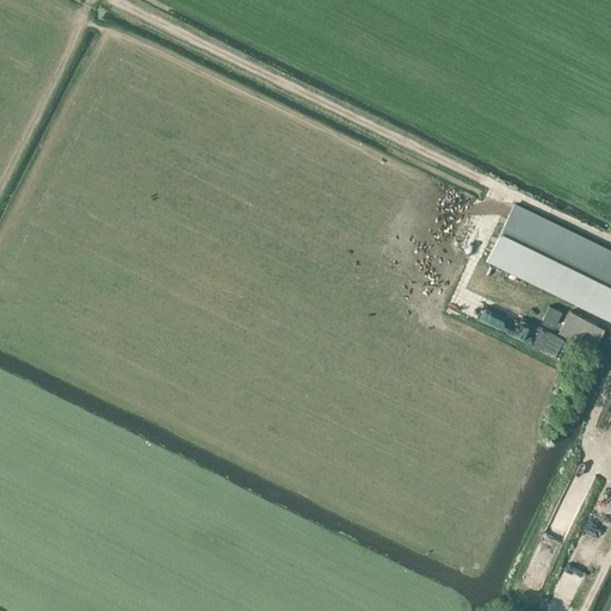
[(473,209),(475,201),(467,198),(464,205),(473,209)]
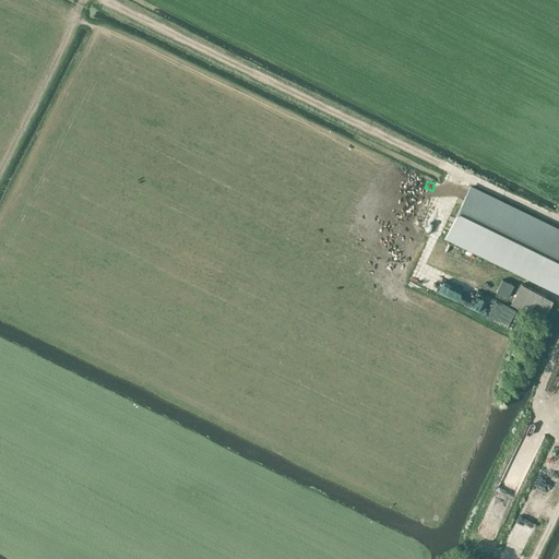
[(558,228),(472,187),(447,238),(558,292),(558,228)]
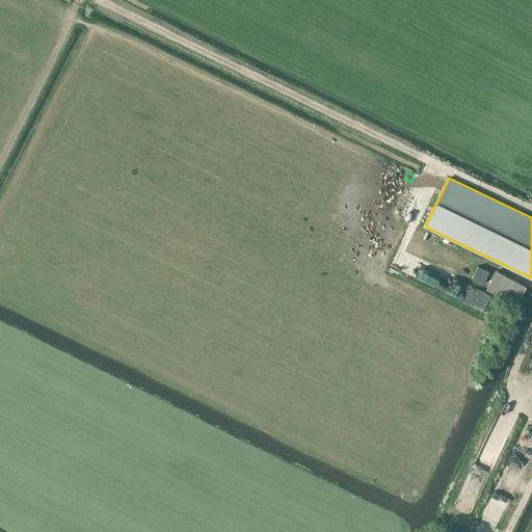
[(497,270),(486,290),(516,306),(527,287),(504,274),(497,270)]
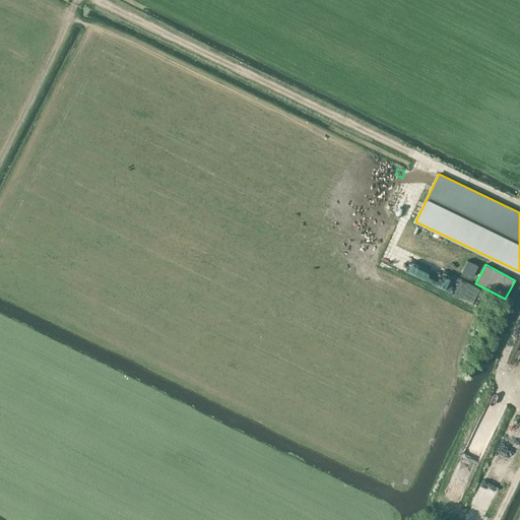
[(493,425),(498,413),(486,408),(481,419),(493,425)]
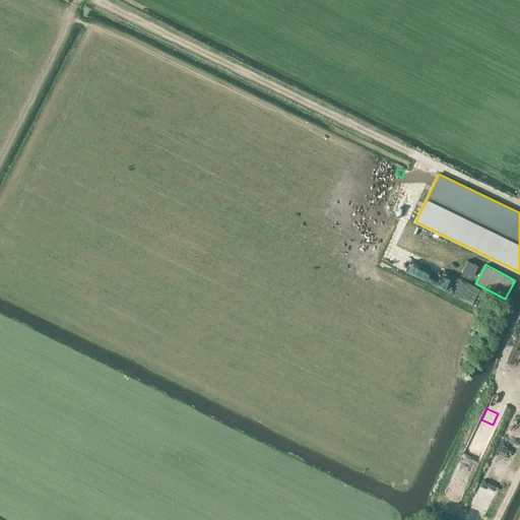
[(485,510),(495,490),(480,483),(471,504),(485,510)]
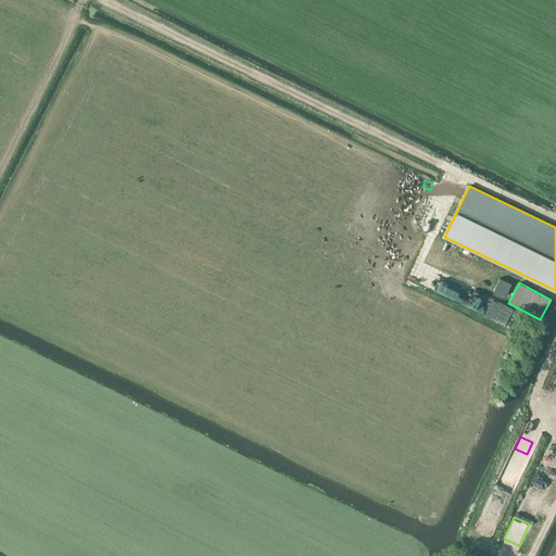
All buildings are outlined.
